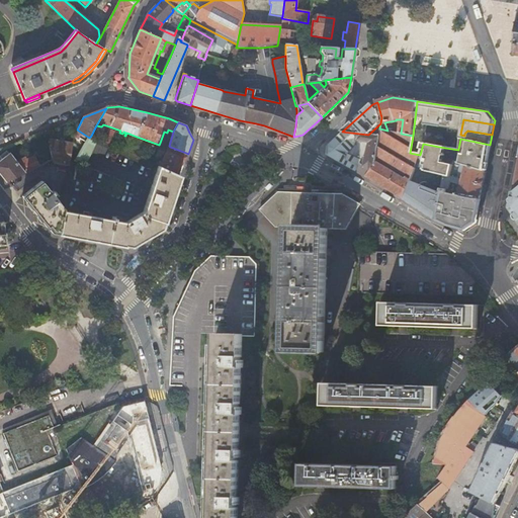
[(410,153),(413,136),(401,134),(387,131),(379,128),(379,133),(379,136),(375,162),(410,183),(415,169),(420,155),(410,153)]
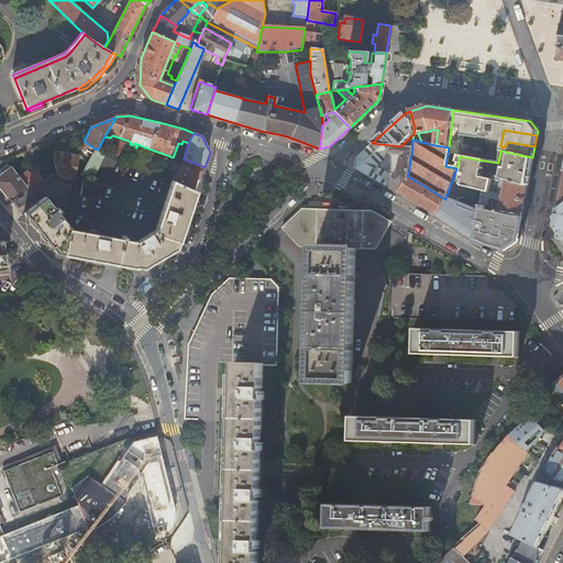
[(113,147),(108,152),(118,156),(124,143),(117,141),(113,147)]
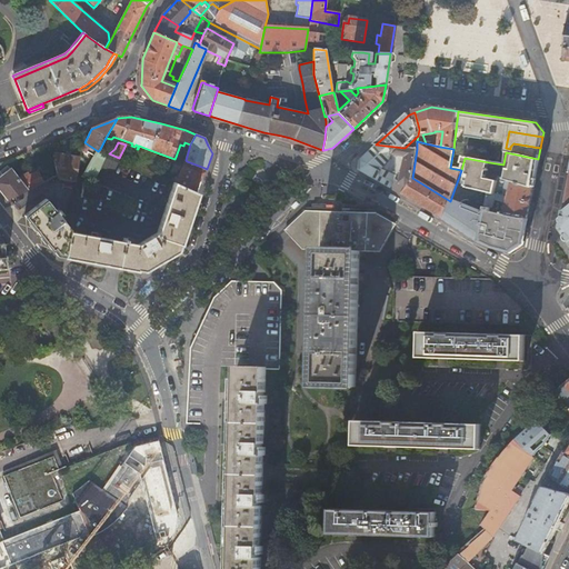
[(412,149),(405,148),(376,145),(359,161),(358,170),(367,176),(401,195),(402,193),(412,181),(412,178),(417,149),(412,149)]
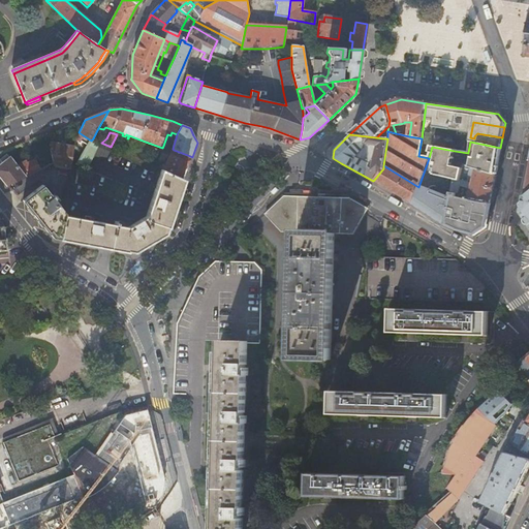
[(56,165),(71,168),(72,160),(74,146),(49,142),(55,163),(56,165)]
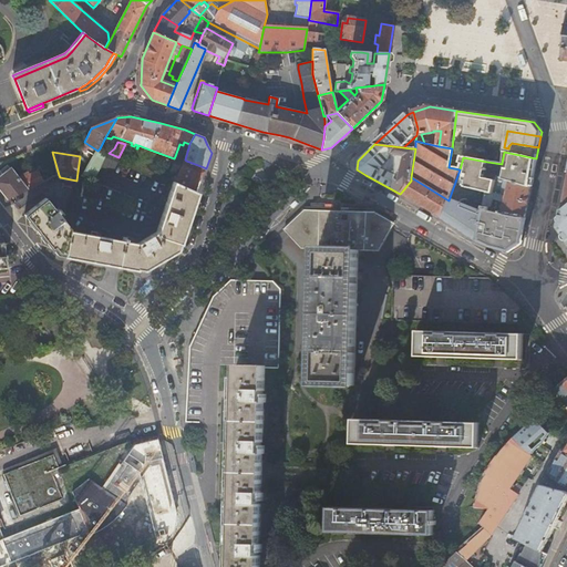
[(531,187),(536,158),(504,152),(502,163),(505,164),(501,178),(531,187)]
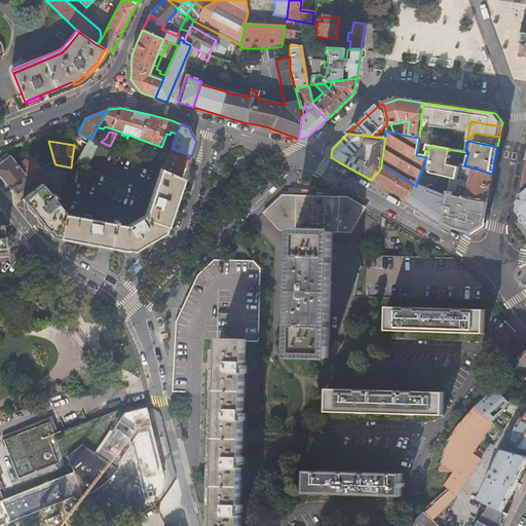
[(429,146),(426,157),(421,172),(451,179),(456,180),(457,179),(458,173),(461,164),(462,157),(451,155),(452,150),(429,146)]
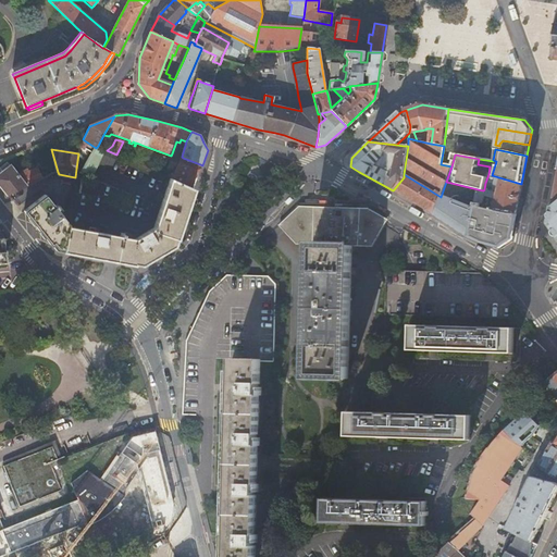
[(183,158),(173,178),(190,187),(196,173),(200,164),(183,158)]
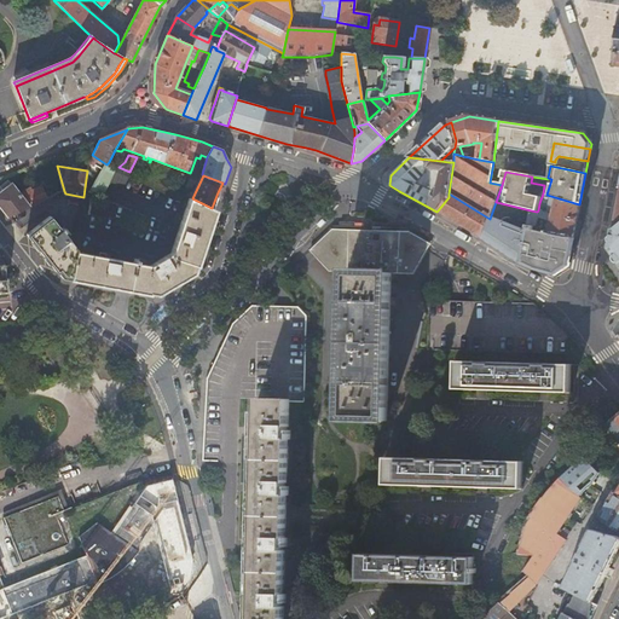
[(4,192),(12,186),(9,181),(0,189),(4,192)]
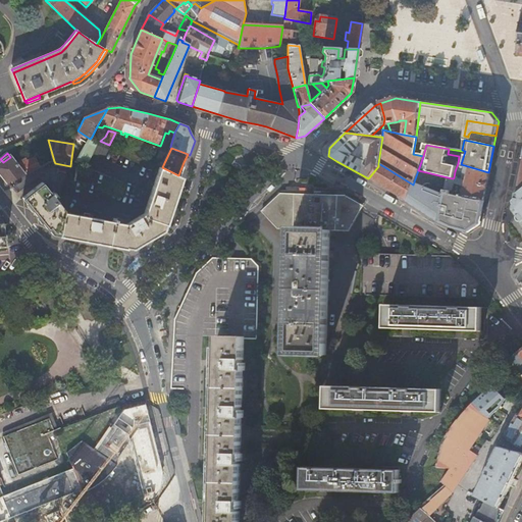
[(36,155),(16,164),(10,157),(3,162),(0,164),(0,173),(8,184),(25,175),(42,167),(36,155)]
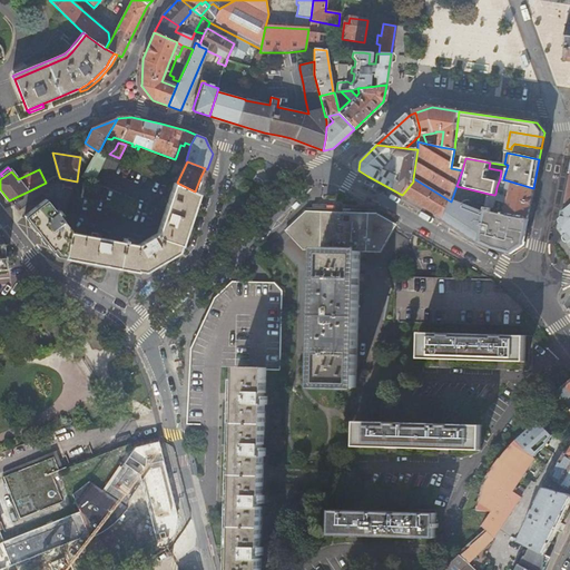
[(443,218),(451,202),(413,178),(413,182),(403,194),(424,206),(443,218)]
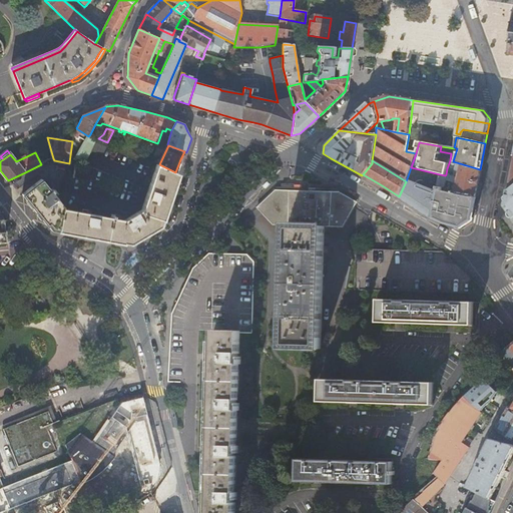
[(445,175),(440,174),(437,186),(443,187),(443,190),(452,192),(455,192),(475,196),(480,169),(453,161),(450,160),(447,168),(454,170),(454,172),(459,174),(458,177),(446,174),(445,175)]
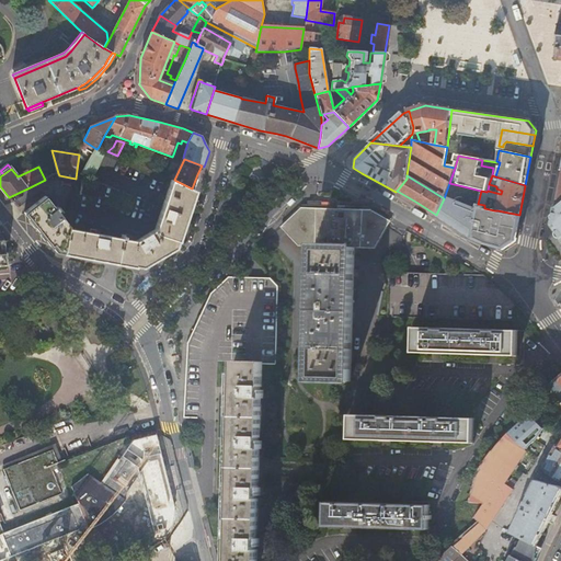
[(186,218),(196,190),(192,189),(174,180),(173,180),(155,230),(136,242),(69,229),(65,254),(86,258),(141,268),(159,259),(176,248),(186,218)]
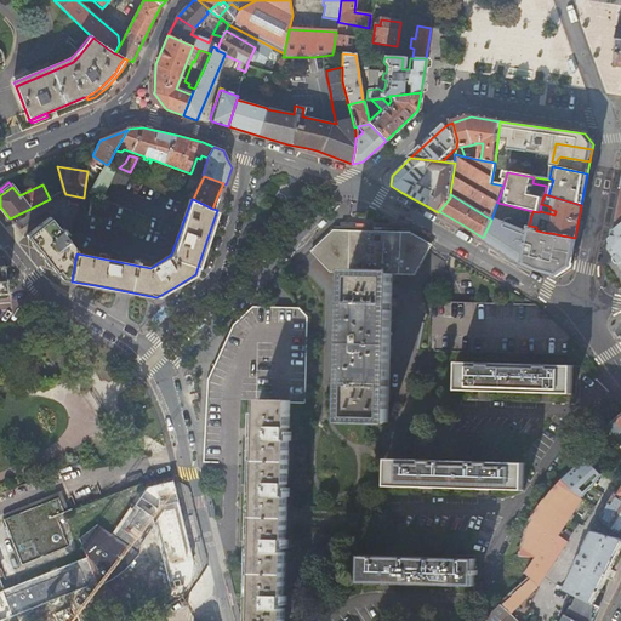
[(62,277),(72,281),(77,254),(77,251),(51,218),(27,237),(43,256),(53,271),(62,277)]
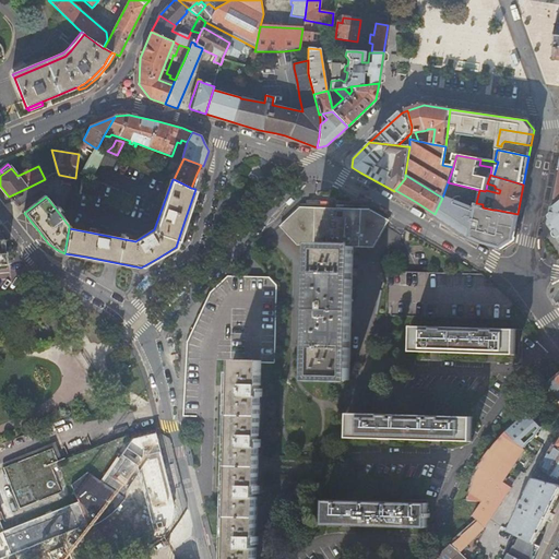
[(458,201),(442,198),(435,214),(459,229),(464,230),(471,232),(470,236),(473,238),(483,242),(501,247),(504,245),(507,238),(512,239),(518,214),(496,210),(492,210),(483,207),(483,204),(476,203),(475,207),(473,206),(458,201)]
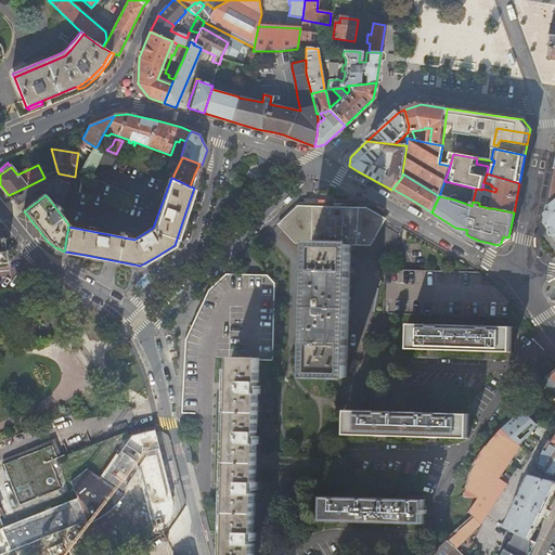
[(554,201),(549,206),(545,222),(551,230),(554,236),(554,235),(554,201)]
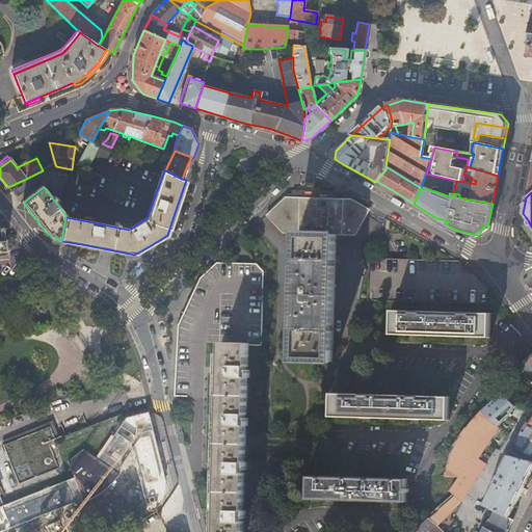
[(355,236),(371,211),(352,200),(306,198),(293,198),(286,198),(267,216),(284,234),(298,235),(337,236),(355,236)]
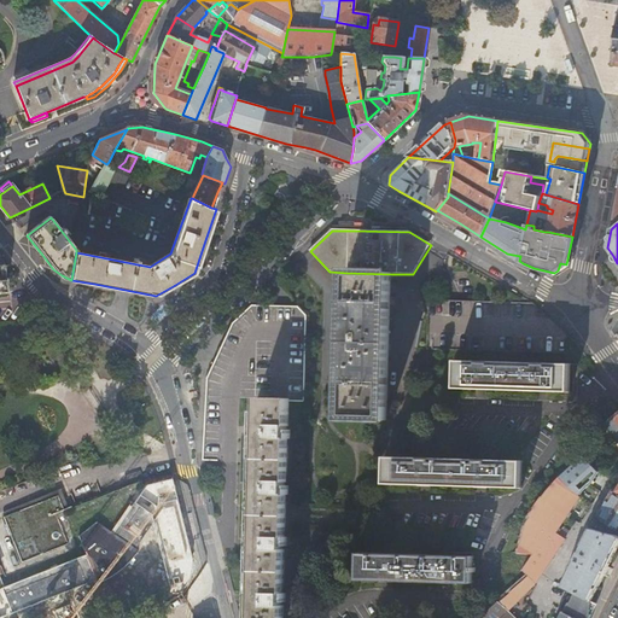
[(391,274),(347,273),(347,307),(343,420),(386,421),(391,274)]
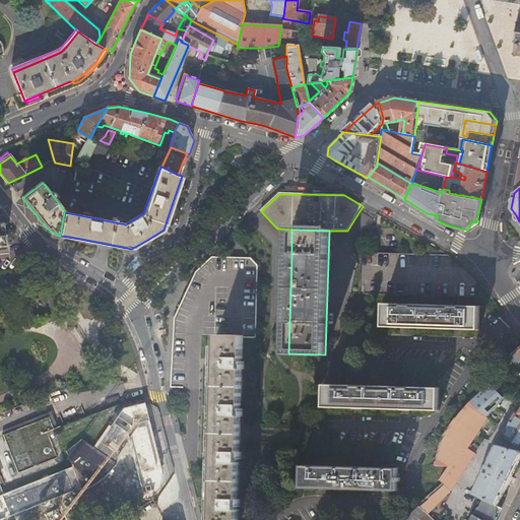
[(246,336),(257,336),(259,290),(259,266),(252,258),(211,257),(195,273),(189,285),(174,319),(170,388),(189,388),(194,388),(201,388),(201,359),(202,334),(215,335),(246,336)]
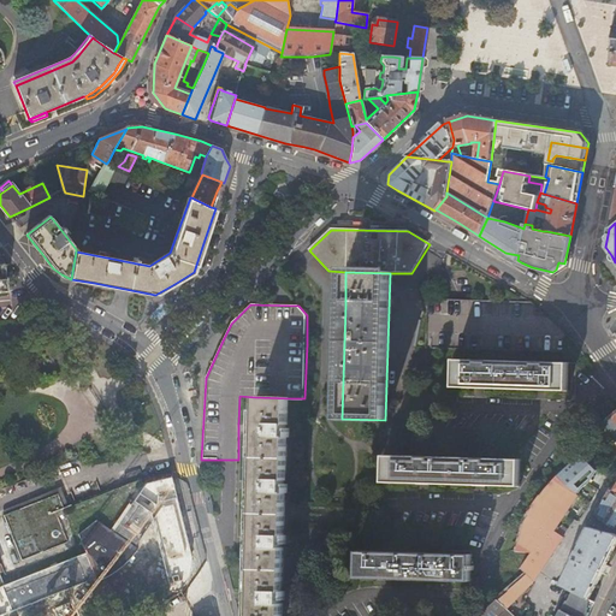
[(550,363),(519,362),(455,361),(454,389),(505,390),(538,390),(567,391),(568,365),(550,363)]
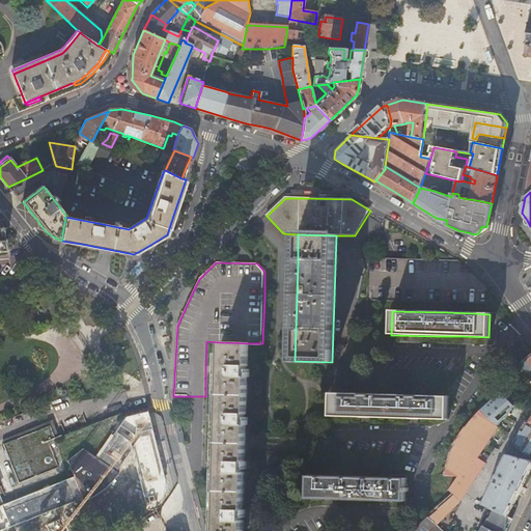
[(244,530),(251,343),(220,342),(219,367),(219,373),(217,415),(217,421),(216,463),(215,470),(214,511),(214,516),(213,530),(244,530)]
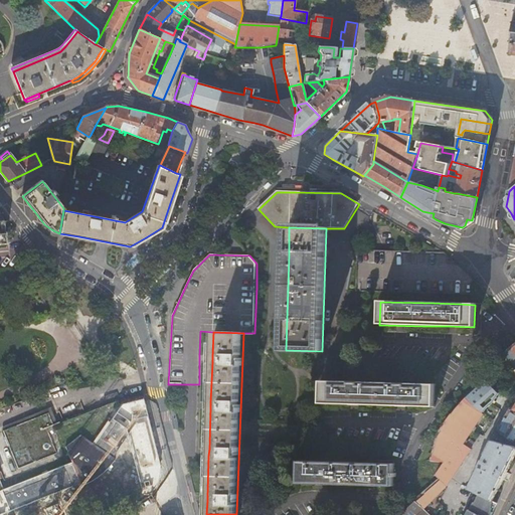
[(514,344),(508,350),(506,353),(514,365),(514,344)]
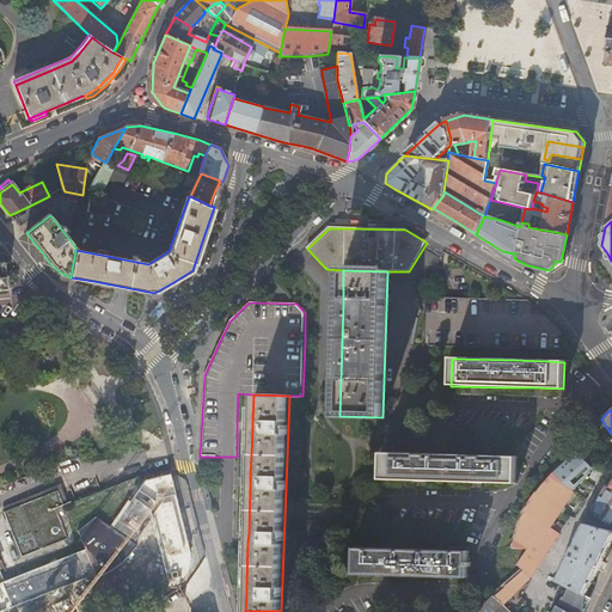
[(593,467),(577,452),(554,472),(567,487),(574,479),(582,483),(586,481),(593,467)]
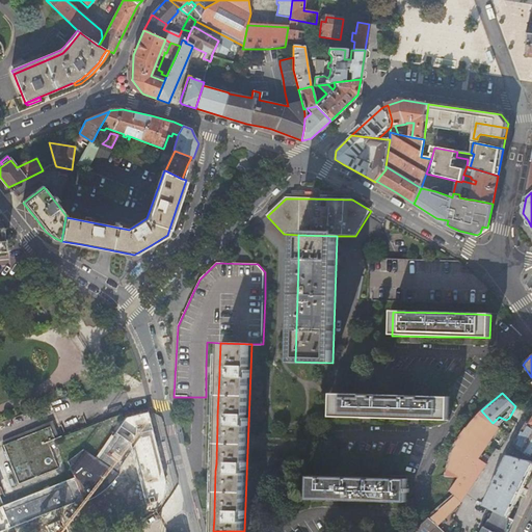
[(450,398),(427,398),(389,396),(333,395),(331,419),(364,419),(402,421),(449,422),(450,398)]
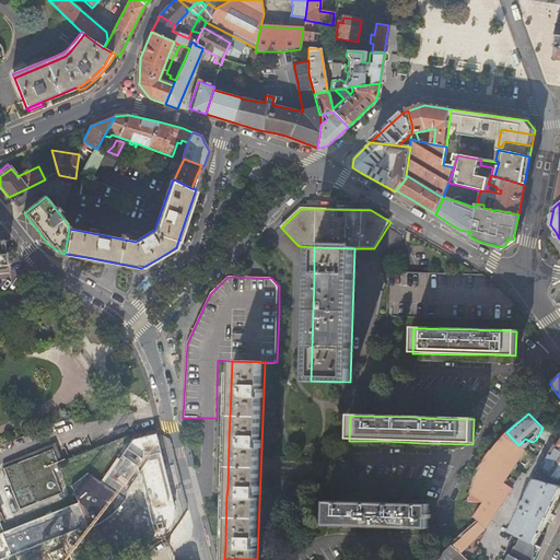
[(469,559),(465,556),(467,553),(465,551),(462,553),(458,550),(469,545),(486,529),(512,490),(503,483),(528,445),(533,442),(525,439),(518,445),(506,432),(500,438),(477,473),(468,501),(481,504),(475,516),(479,521),(438,559),(436,559),(469,559)]
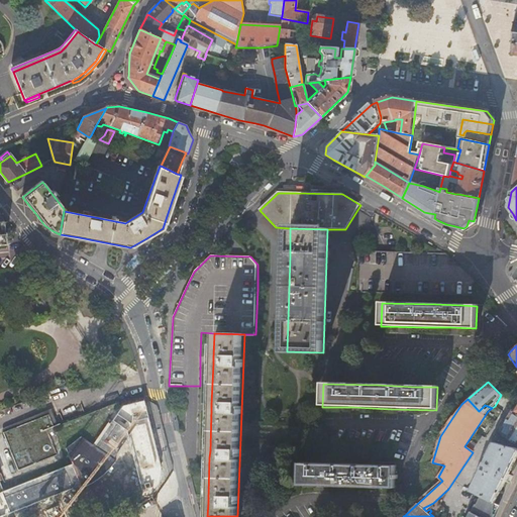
[(68,453),(72,463),(0,493),(0,516),(2,516),(24,508),(41,501),(76,487),(81,485),(83,489),(87,487),(92,484),(98,480),(103,476),(108,472),(112,467),(117,460),(115,458),(138,424),(141,418),(123,406),(95,445),(81,436),(66,448),(68,453)]
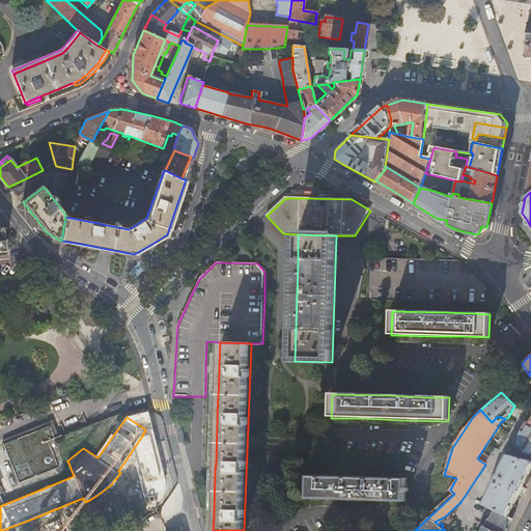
[(530,454),(530,423),(529,422),(516,443),(521,446),(520,448),(530,455),(530,454)]
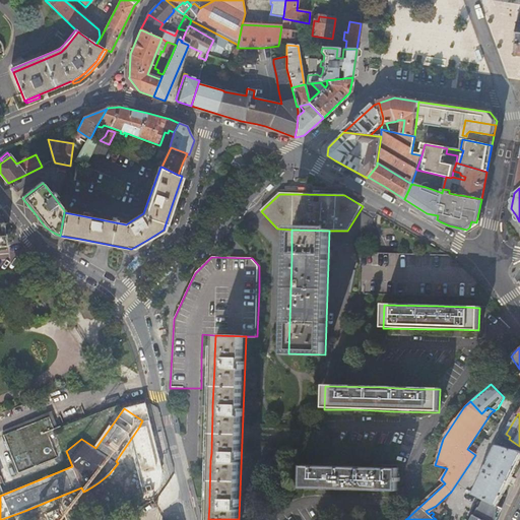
[(26,430),(26,432),(19,435),(16,430),(2,436),(17,473),(57,457),(46,432),(54,429),(53,426),(51,424),(49,423),(46,421),(44,421),(42,421),(39,421),(37,420),(35,419),(31,420),(30,420),(28,421),(27,424),(26,425),(26,427),(26,428),(26,430)]
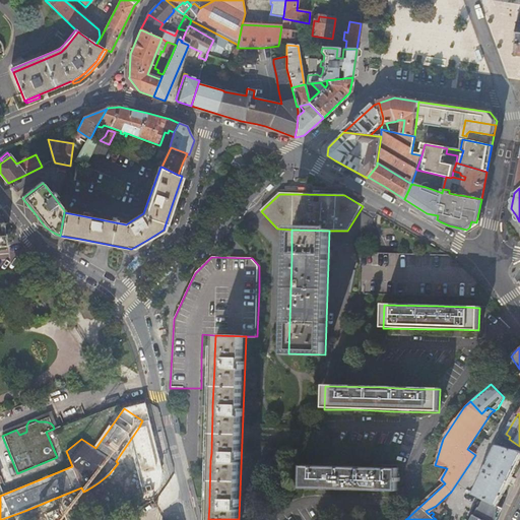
[(519,452),(498,445),(474,491),(473,491),(472,493),(498,505),(519,461),(519,452)]
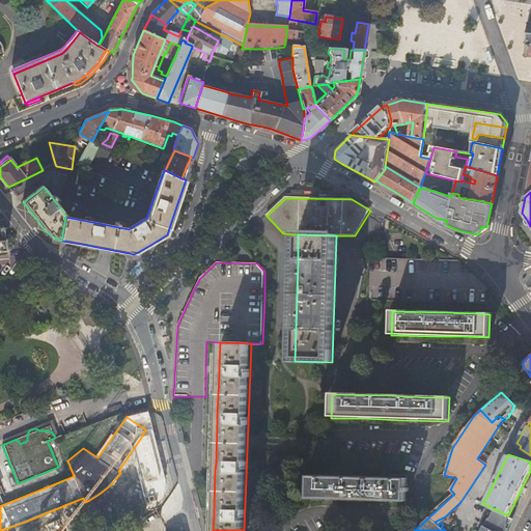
[(309,476),(308,498),(406,501),(406,491),(409,491),(409,487),(407,487),(407,478),(310,476),(309,476)]
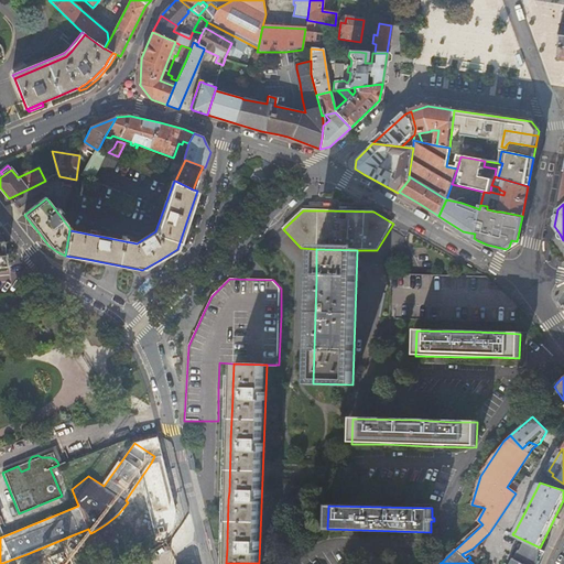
[(540,548),(512,534),(525,541),(540,549),(540,548)]
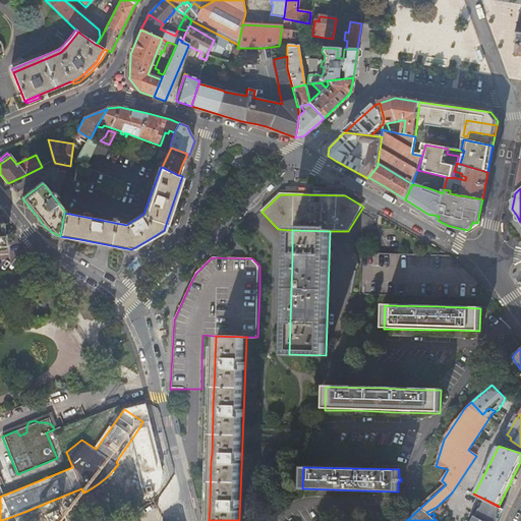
[(497,520),(503,508),(499,506),(499,507),(485,500),(481,509),(480,509),(476,517),(475,516),(472,520),(497,520)]
